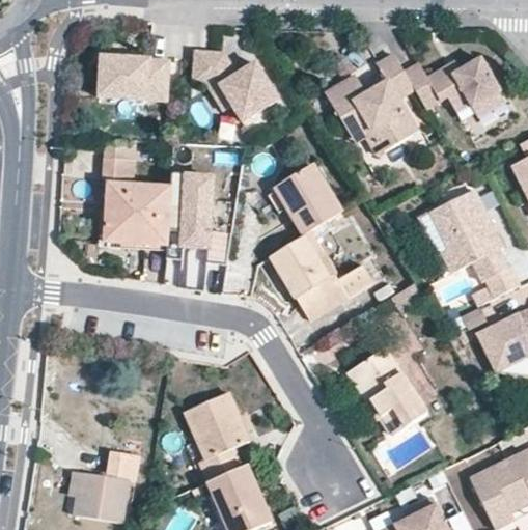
[(399,66),(391,50),(373,60),(384,78),(362,90),(350,71),(322,86),(344,126),(362,116),(381,148),(415,130),(395,95),(412,87),(399,66)]
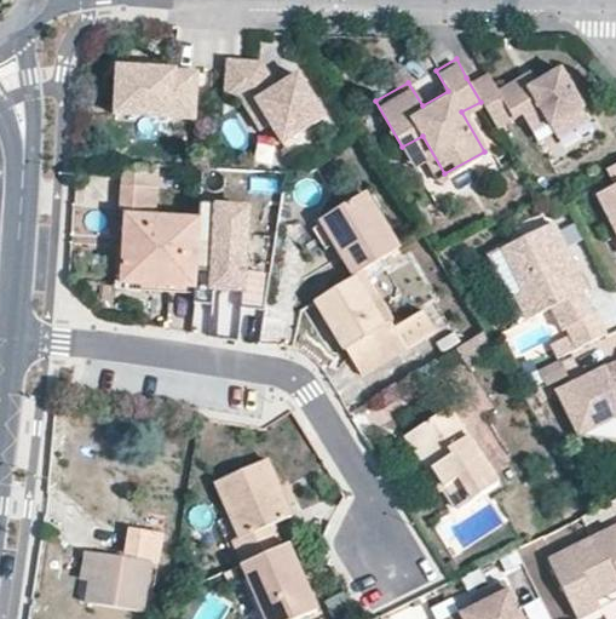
[(257,61),(226,59),(222,93),(236,96),(258,129),(268,122),(280,141),(322,115),(295,73),(272,86),(257,61)]
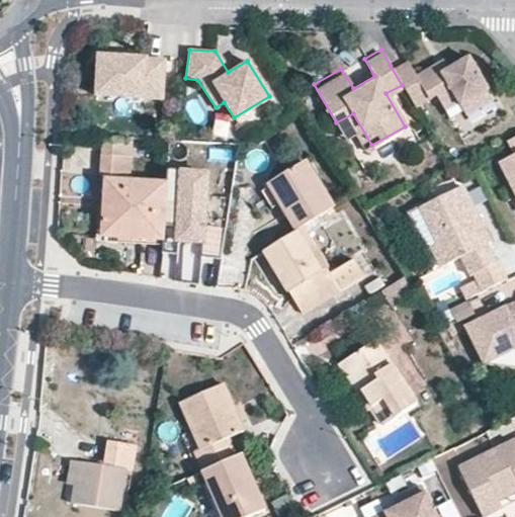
[(405,56),(390,65),(402,85),(410,99),(430,87),(439,101),(452,94),(455,99),(483,84),(463,52),(436,68),(431,59),(413,70),(405,56)]
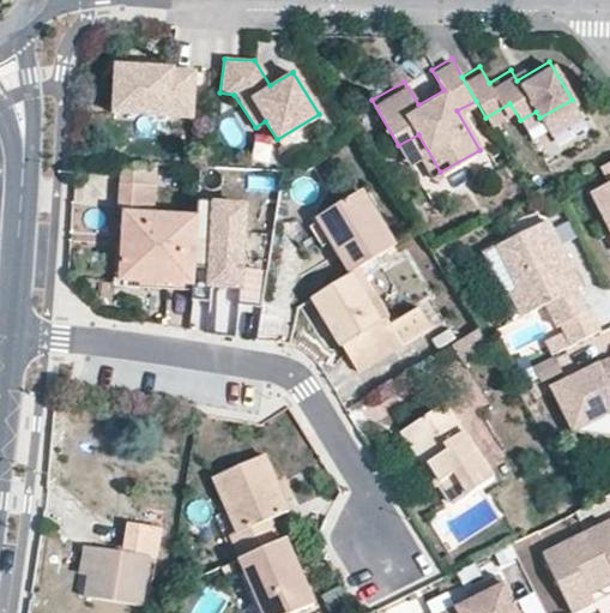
[(114,66),(113,113),(191,116),(194,70),(114,66)]
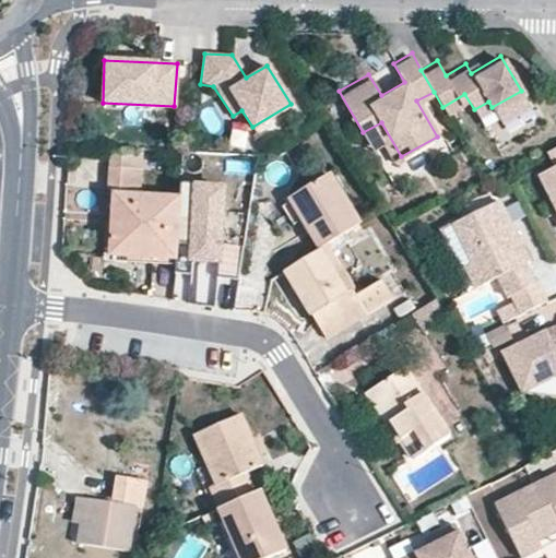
[(555,144),(546,149),(553,166),(541,173),(555,201),(555,144)]
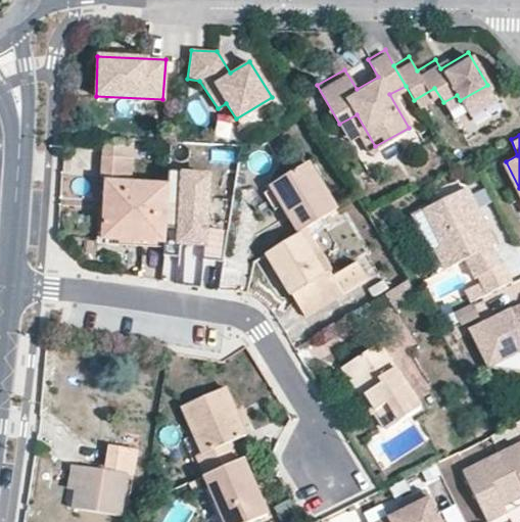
[(133,143),(103,141),(101,174),(131,175),(133,143)]
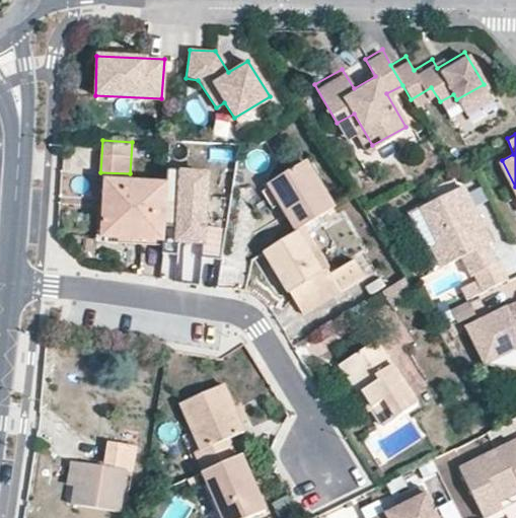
[(310,164),(273,185),(294,222),(330,202),(310,164)]
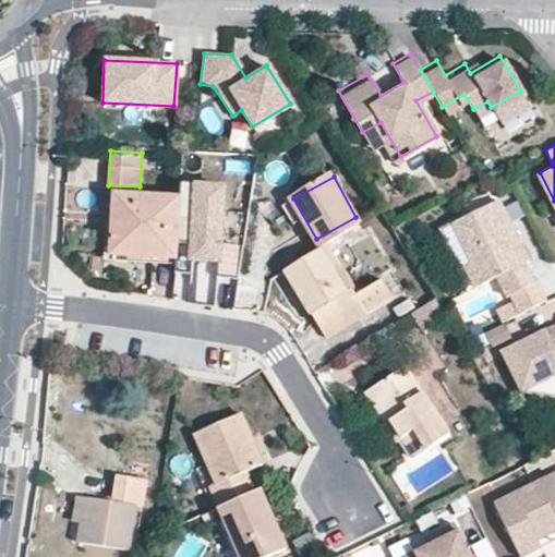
[(221,184),(178,182),(177,194),(173,256),(173,270),(189,271),(190,257),(216,258),(216,273),(237,274),(241,243),(218,242),(221,184)]
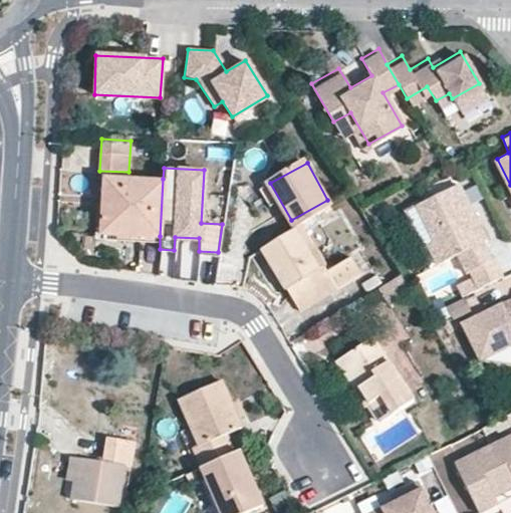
[(163,179),(103,176),(100,232),(160,236),(163,179)]
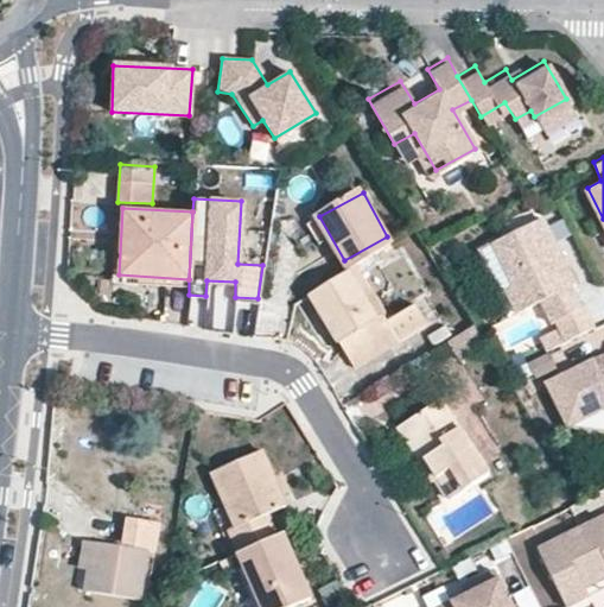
[(546,208),(491,242),(534,310),(553,297),(571,330),(593,320),(546,208)]
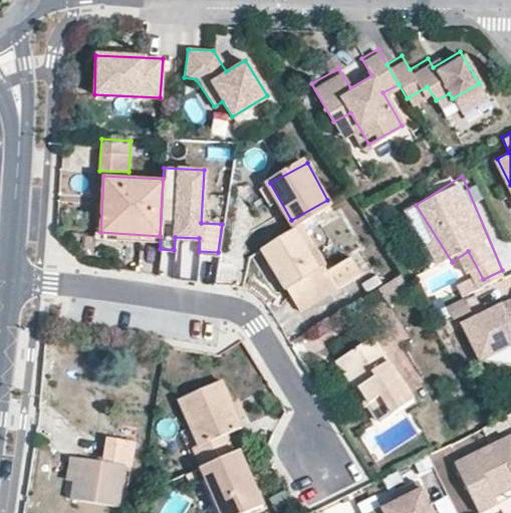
[(246,196),(254,213),(269,206),(261,189),(246,196)]
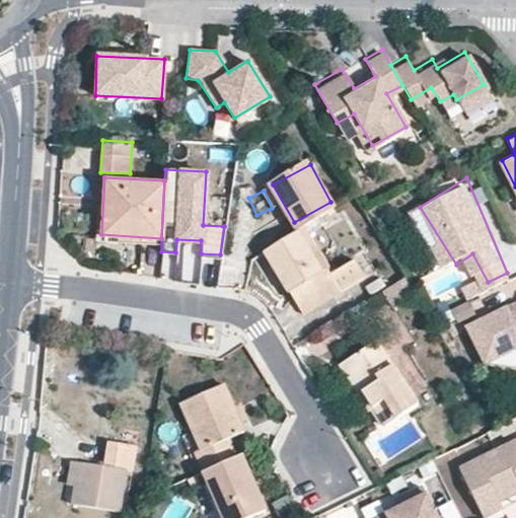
[(293,230),(262,251),(301,312),(363,276),(354,260),(323,277),(293,230)]
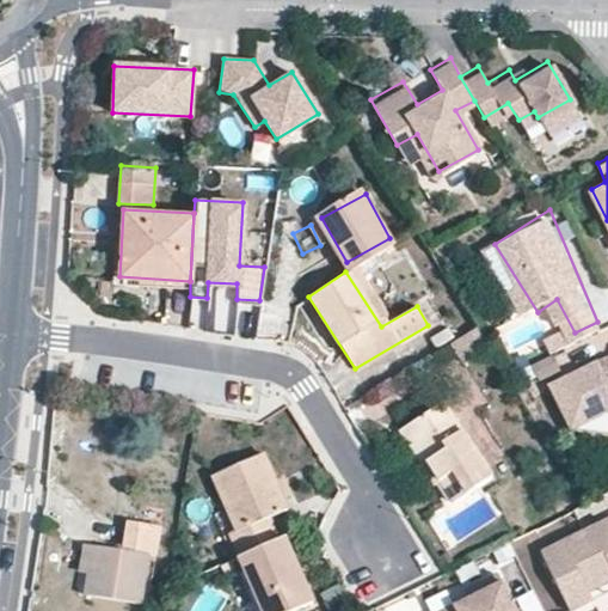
[(595,358),(545,392),(572,428),(601,410),(607,409),(607,376),(600,376),(595,358)]
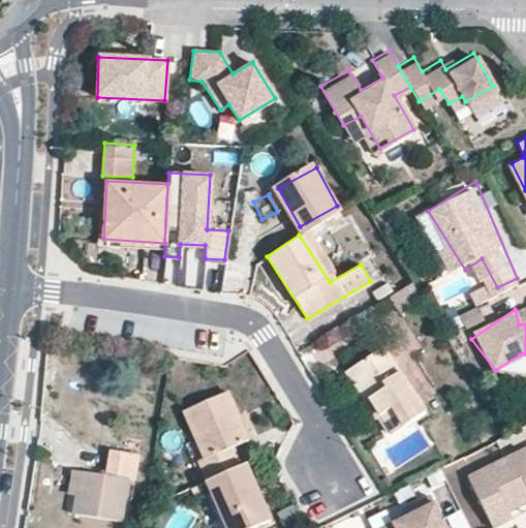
[(424,409),(382,345),(348,367),(389,431),(402,424),(407,430),(416,424),(412,415),(424,409)]
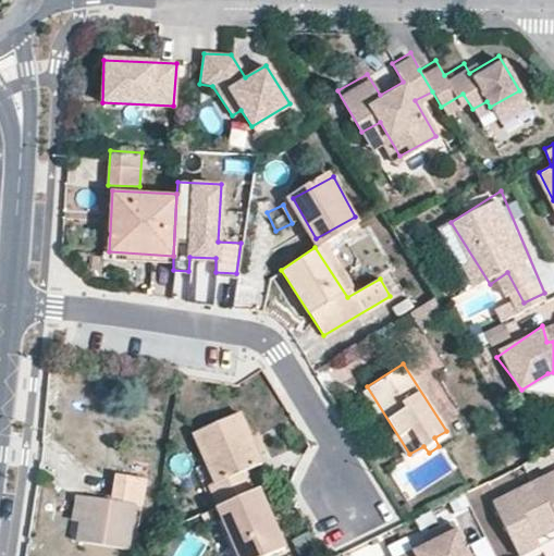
[(239,410),(193,429),(214,481),(206,484),(213,504),(251,490),(242,468),(260,460),(239,410)]
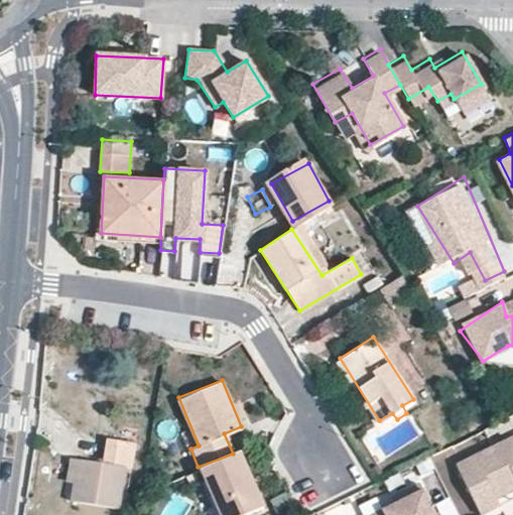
[(78,458),(71,505),(121,508),(120,465),(131,465),(131,439),(111,437),(107,459),(78,458)]
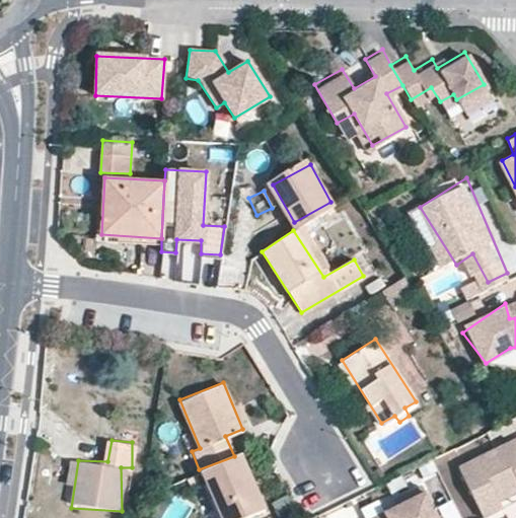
[(515,441),(457,470),(482,517),(496,517),(505,514),(499,503),(515,494),(515,441)]
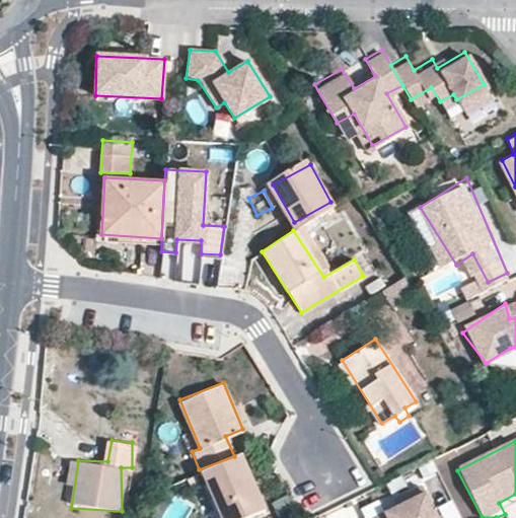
[(234,456),(199,469),(221,517),(245,517),(263,509),(244,454),(234,456)]
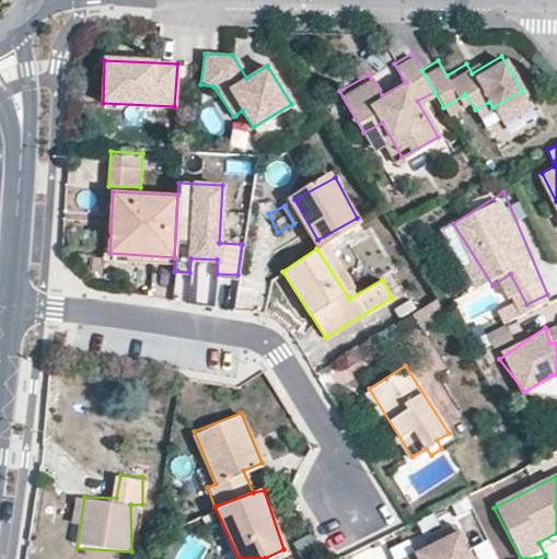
[(432,551),(408,558),(470,558),(455,528),(426,540),(432,551)]
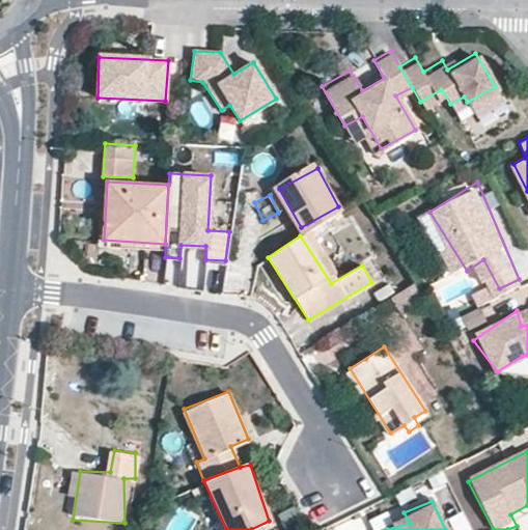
[(452,529),(466,529),(461,514),(448,519),(452,529)]
